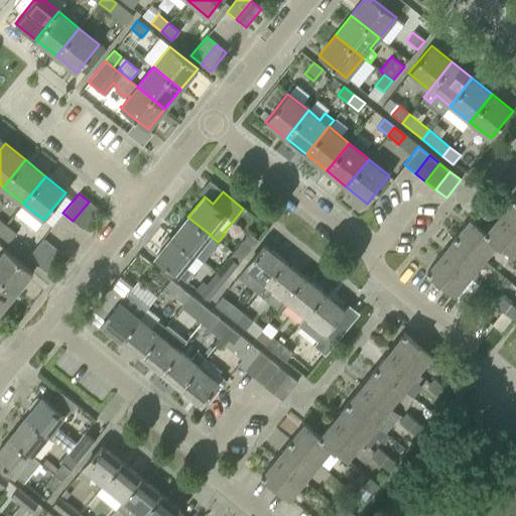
[(515,200),(513,198),(499,215),(515,228),(515,200)]
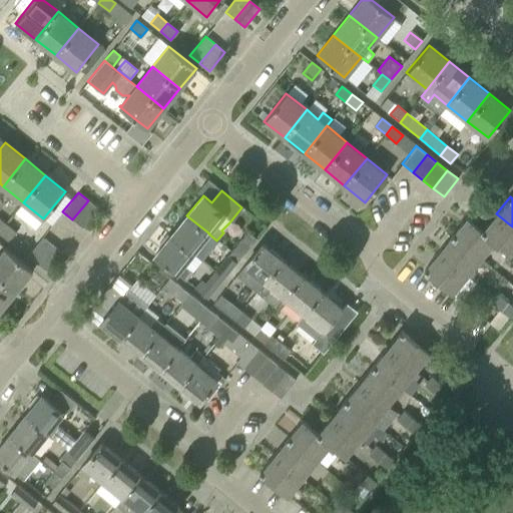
[(88,200),(72,219),(82,227),(97,208),(88,200)]
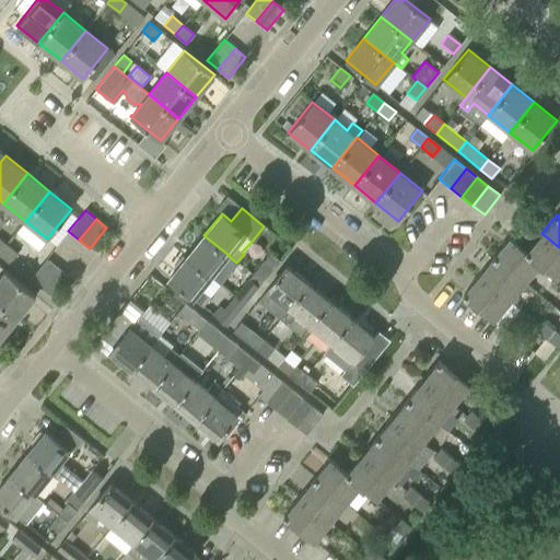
[(559,247),(541,233),(526,252),(540,264),(539,265),(557,279),(559,273),(559,247)]
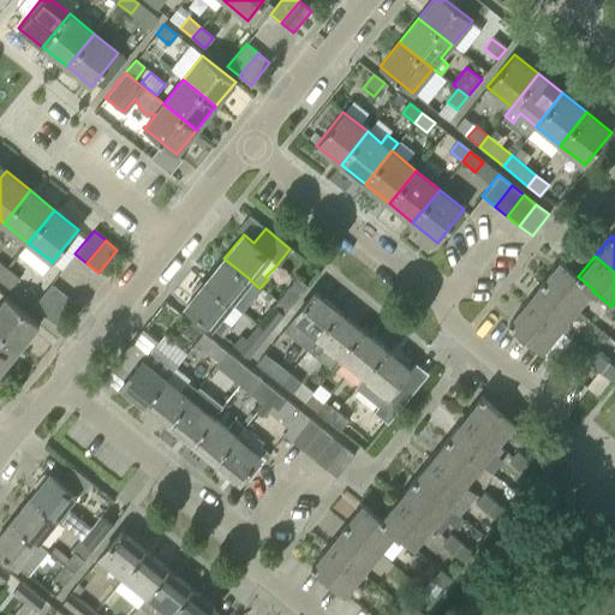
[(224,258),(206,281),(232,304),(250,280),(251,280),(224,258)]
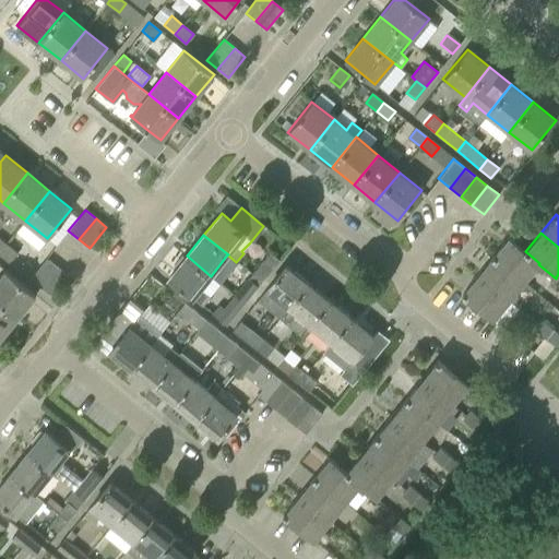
[(508,237),(492,256),(524,282),(538,264),(539,263),(525,251),(508,237)]
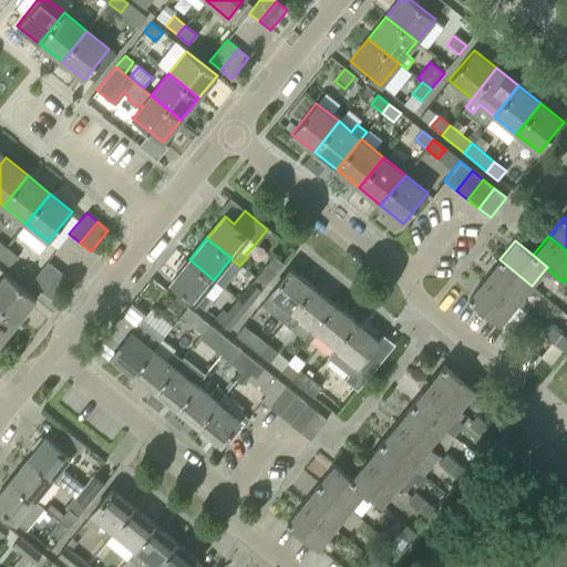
[(6,247),(0,254),(0,258),(10,267),(18,257),(6,247)]
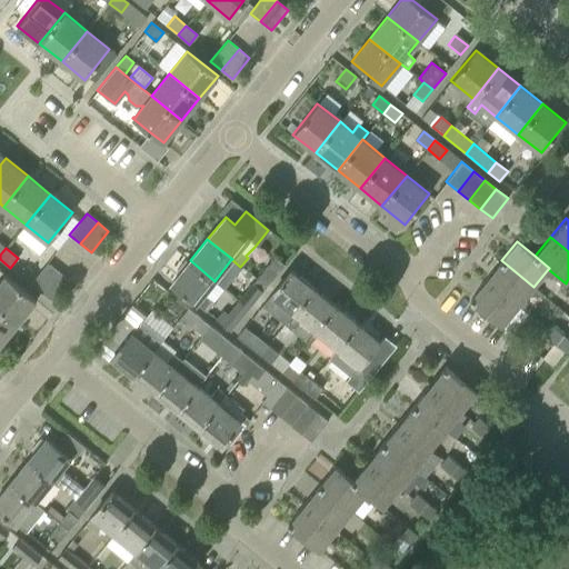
[(267,268),(257,279),(266,287),(285,265),(276,257),(267,268)]
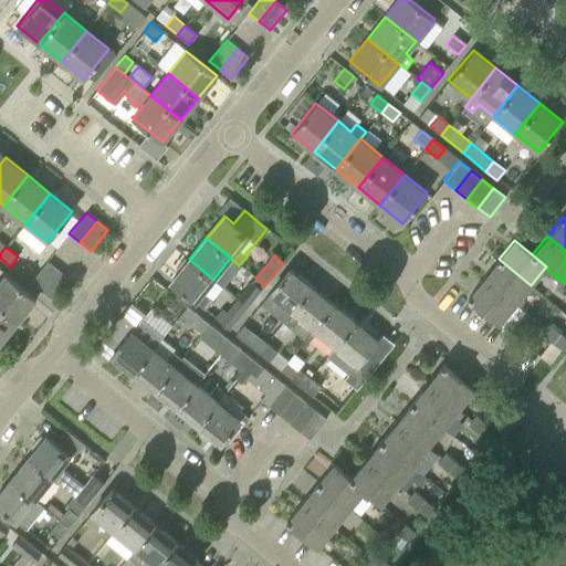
[(213,280),(189,259),(187,261),(184,259),(175,270),(178,272),(170,282),(205,310),(212,300),(202,292),(213,280)]
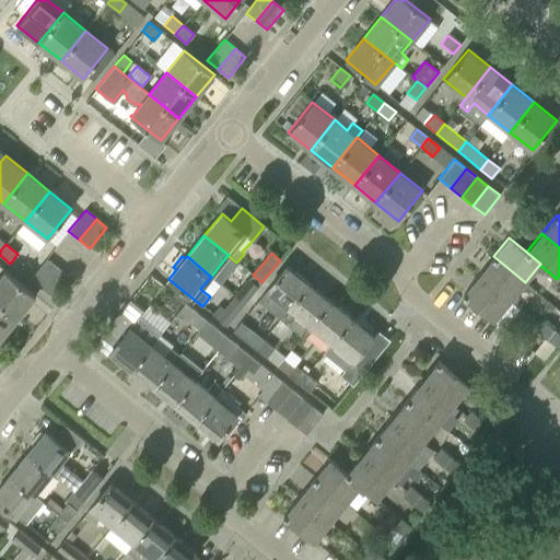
[(493,256),(477,276),(510,302),(525,282),(493,256)]
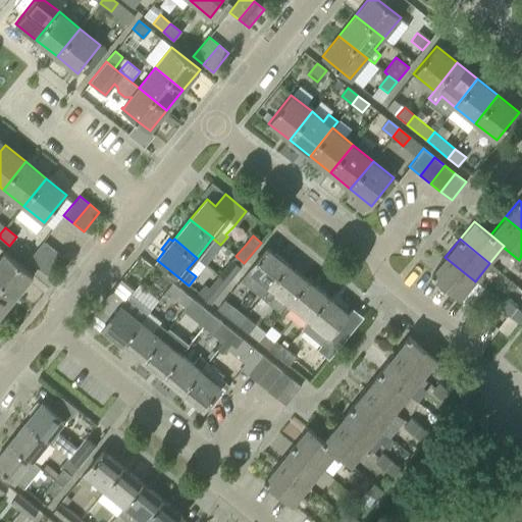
[(28,260),(38,268),(53,249),(44,241),(28,260)]
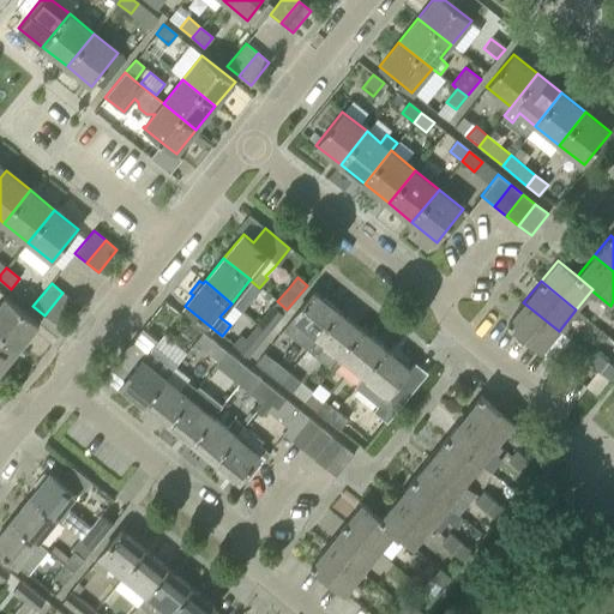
[(302,326),(317,337),(338,311),(314,292),(299,309),(293,318),(282,330),(293,338),(302,326)]
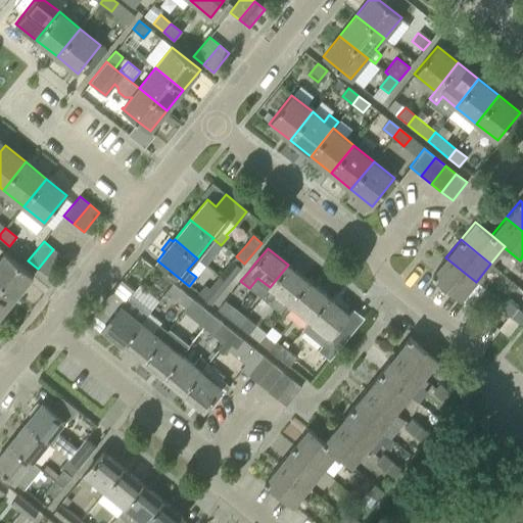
[(53,249),(38,269),(48,277),(63,256),(53,249)]
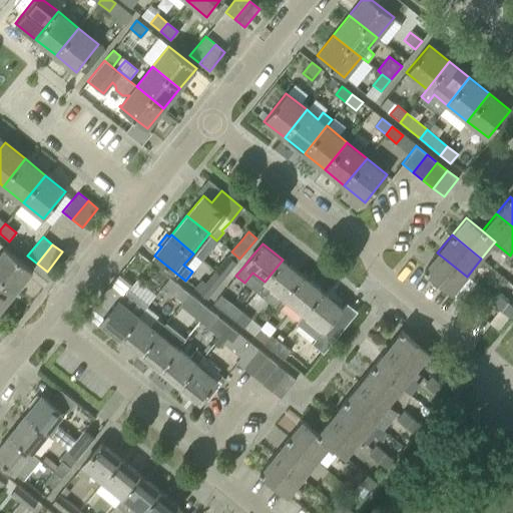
[(5,247),(0,253),(0,277),(16,291),(32,270),(5,247)]
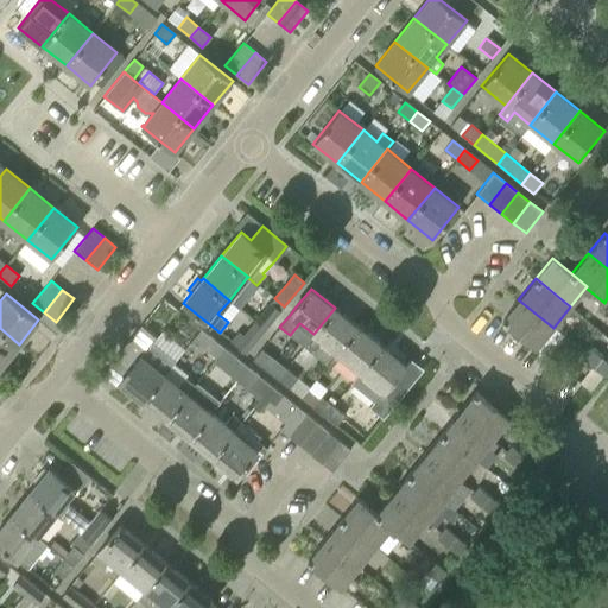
[(265,310),(255,322),(265,330),(284,306),(274,298),(265,310)]
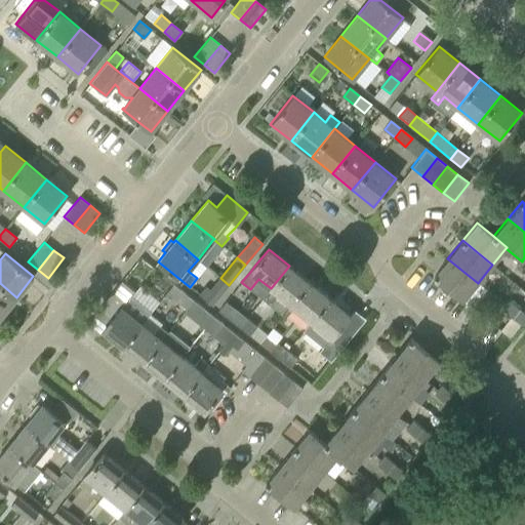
[(478,283),(447,258),(442,266),(434,277),(463,300),(478,283)]
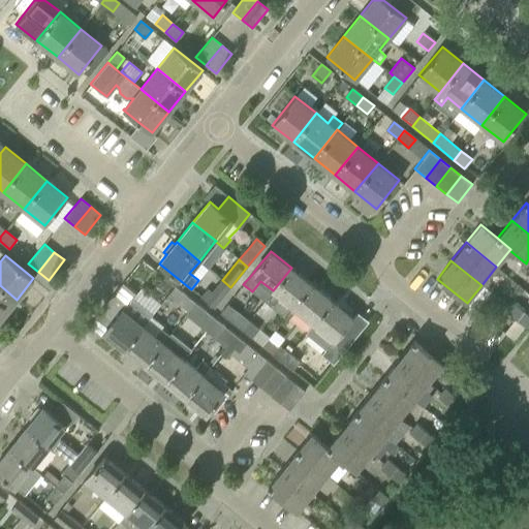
[(281,297),(293,307),(311,284),(291,268),(273,290),(265,301),(273,307),(281,297)]
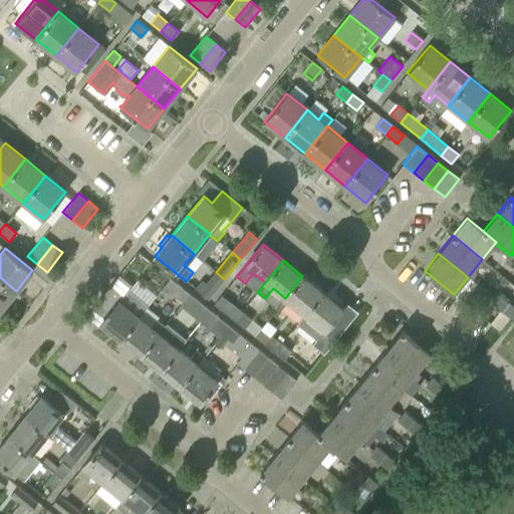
[(224,279),(216,272),(200,292),(208,299),(224,279)]
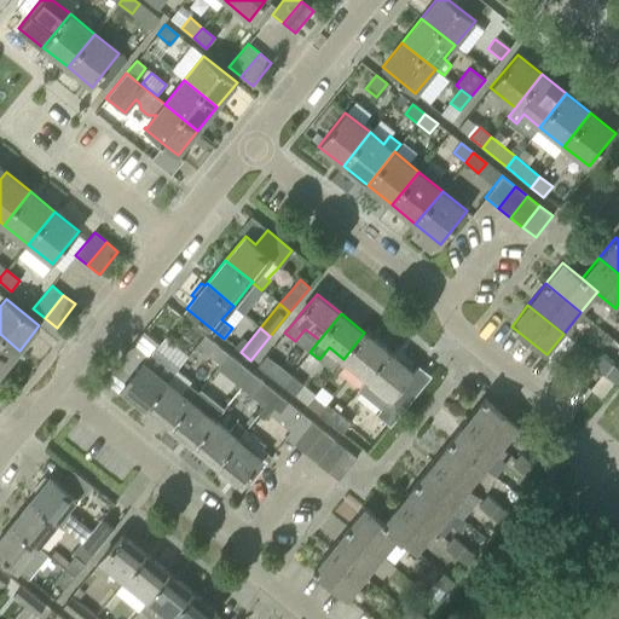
[(121,388),(145,408),(167,381),(179,366),(156,347),(158,343),(143,331),(116,365),(131,377),(121,388)]
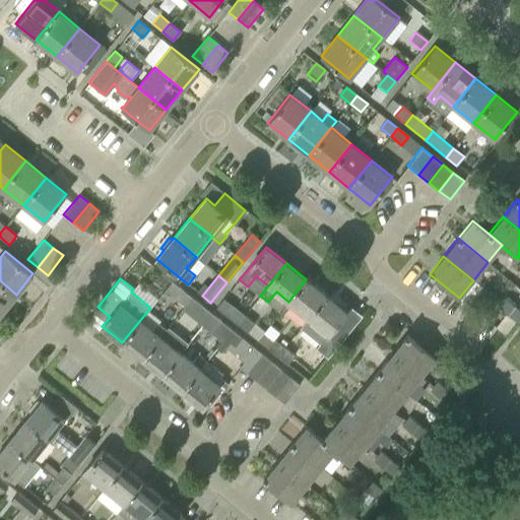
[(288,302),(308,318),(326,296),(306,279),(288,302)]
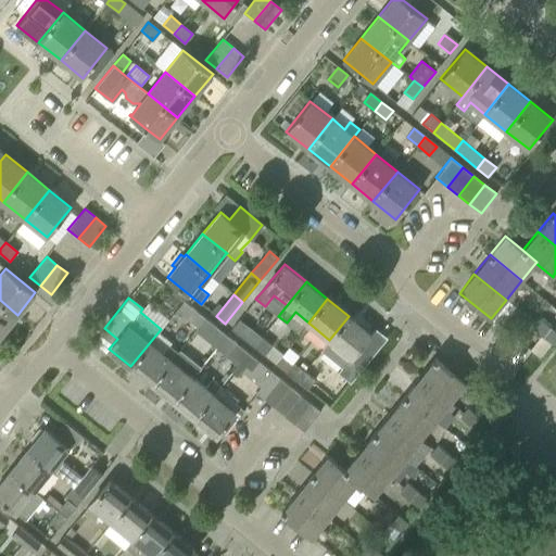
[(0,300),(0,336),(17,315),(0,300)]
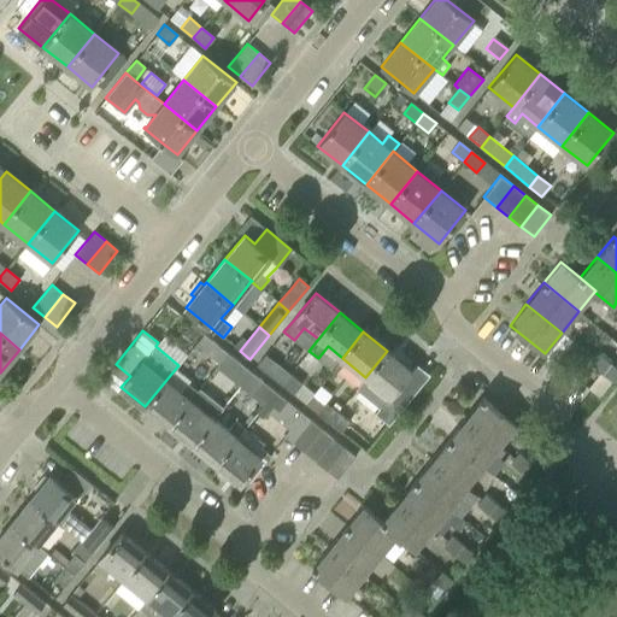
[(207,353),(219,363),(228,353),(216,344),(207,353)]
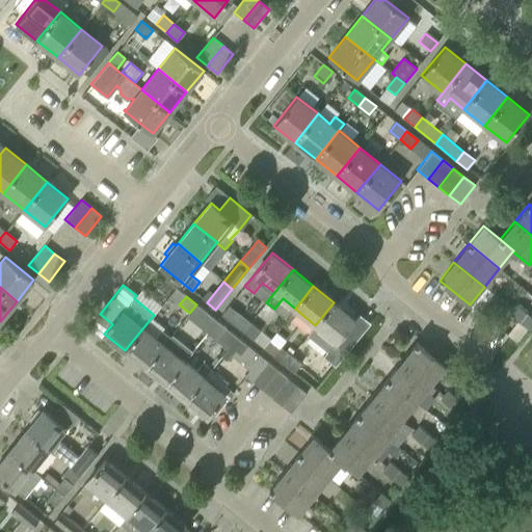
[(315,325),(307,335),(326,351),(323,356),(336,366),(358,338),(347,328),(354,319),(334,302),(315,325)]
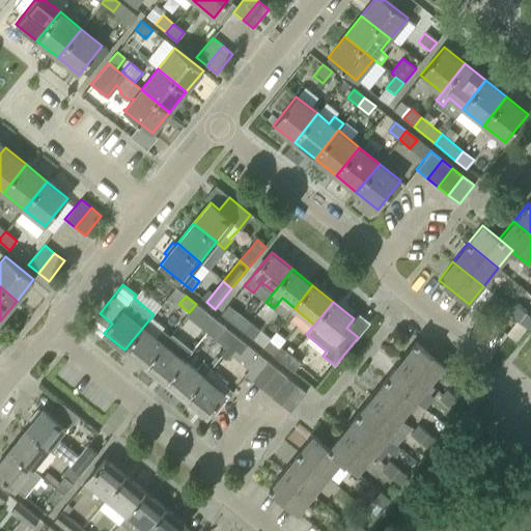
[(196,304),(189,312),(199,320),(206,312),(196,304)]
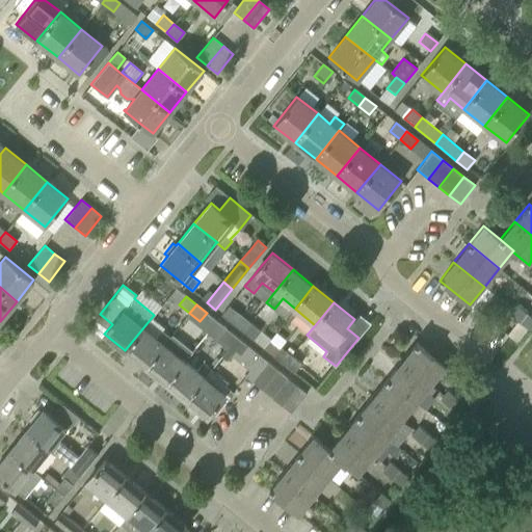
[(509,314),(519,322),(526,313),(516,306),(509,314)]
